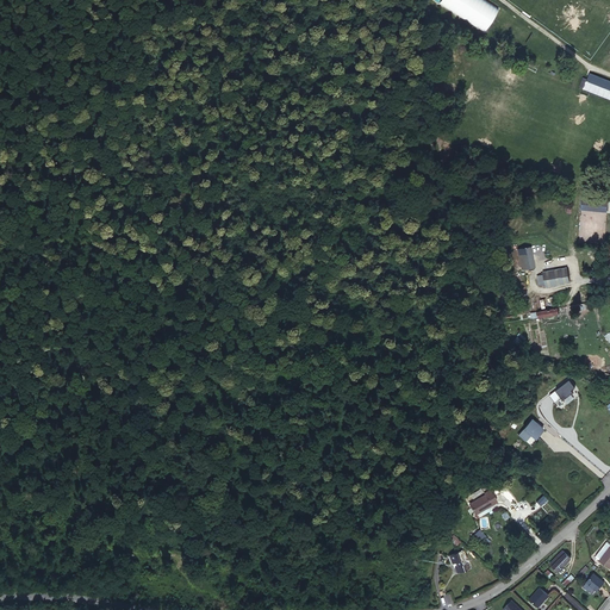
[(435,0),(484,31),(499,7),(489,0),(435,0)]
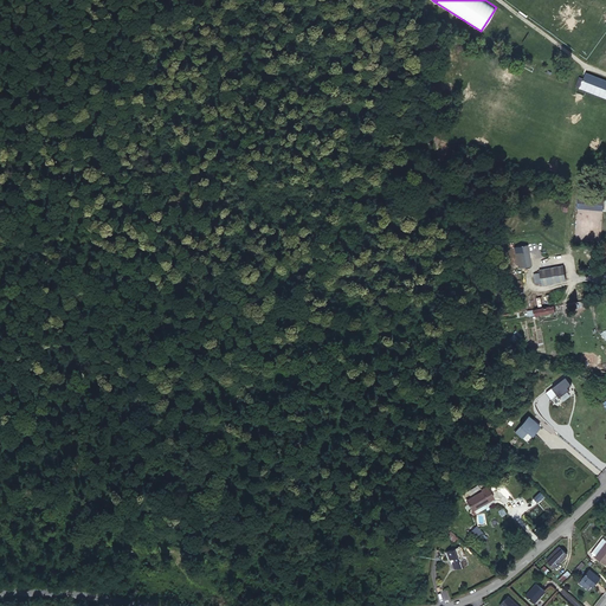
[(605,83),(586,76),(581,91),(605,101),(605,83)]
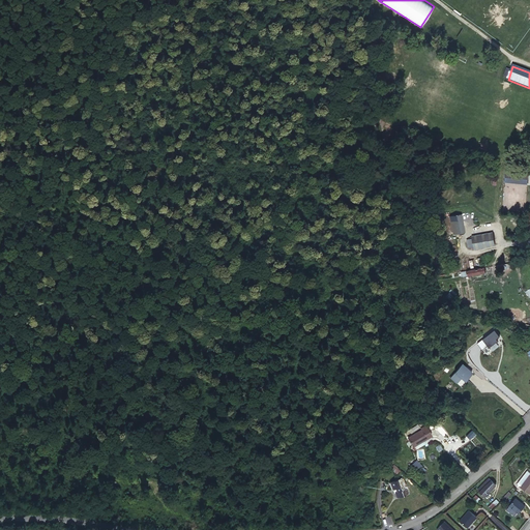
[(527,175),(505,174),(504,181),(527,182),(527,175)]
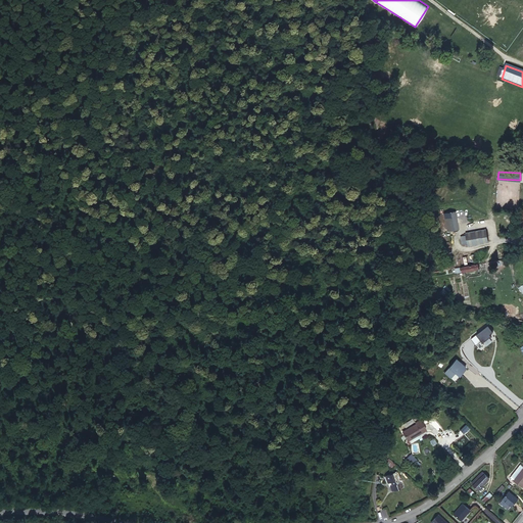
[(458,229),(455,210),(443,212),(446,231),(458,229)]
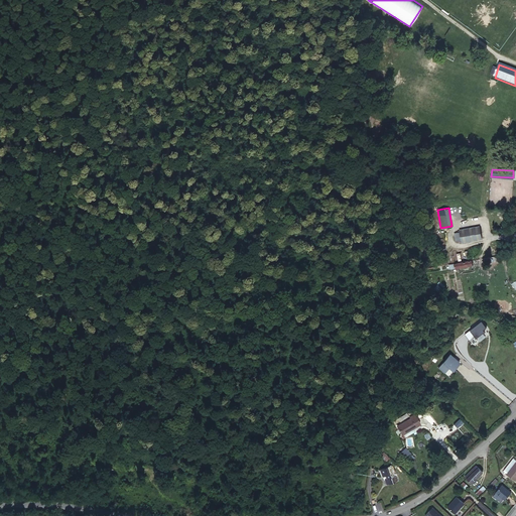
[(480,228),(459,231),(459,232),(461,241),(461,242),(482,239),(480,228)]
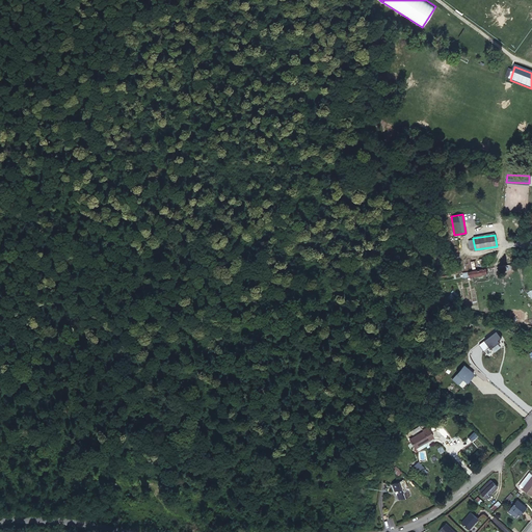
[(501,337),(497,330),(479,344),(484,350),(489,346),(491,348),(500,341),(498,339),(501,337)]
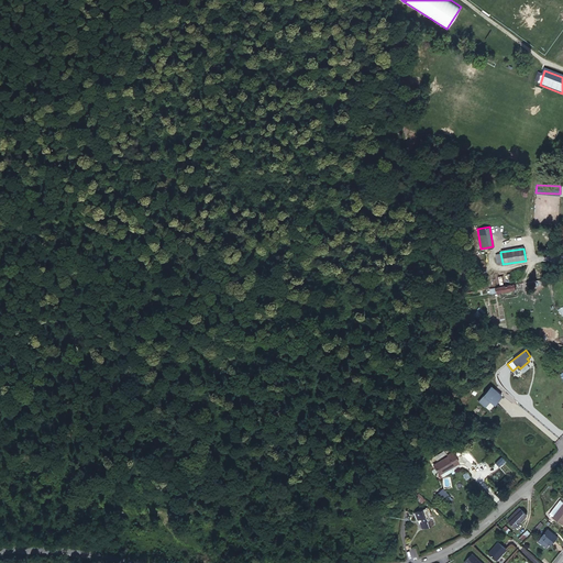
[(495,403),(501,396),(490,386),(485,392),(486,393),(478,401),(485,407),(492,399),(495,403)]
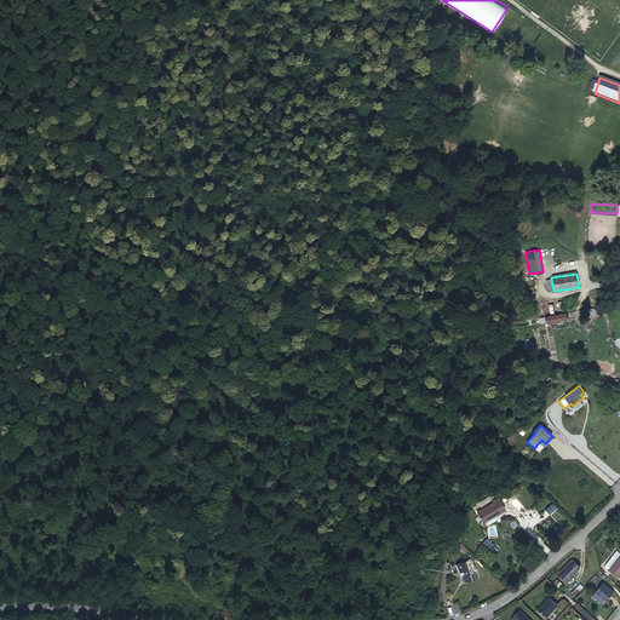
[(492,505),(476,515),(482,524),(503,511),(495,500),(491,503),(492,505)]
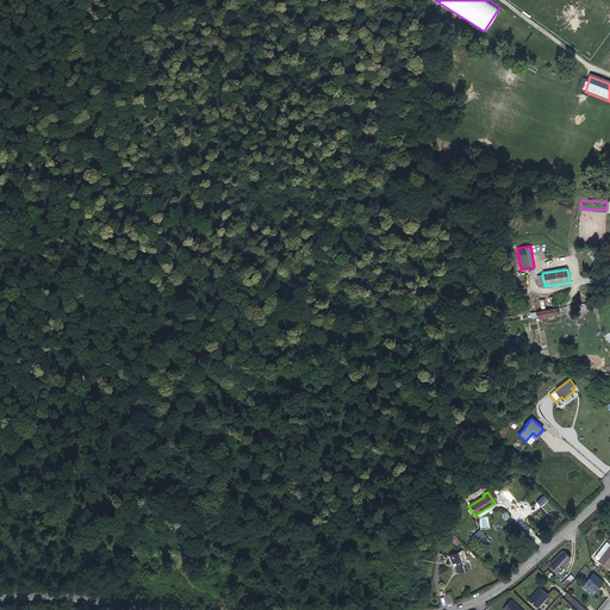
[(542,496),(536,503),(540,506),(546,499),(542,496)]
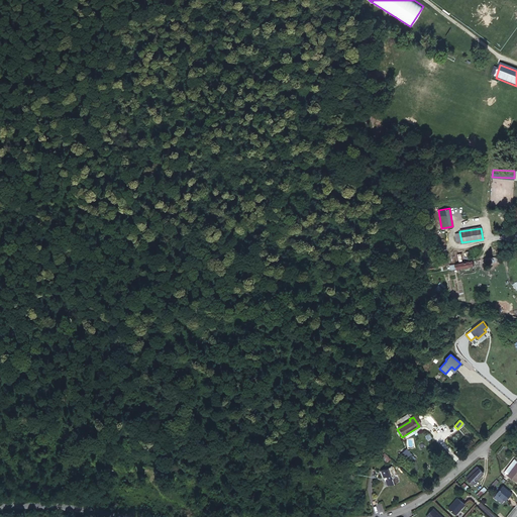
[(406,448),(402,452),(408,457),(412,453),(406,448)]
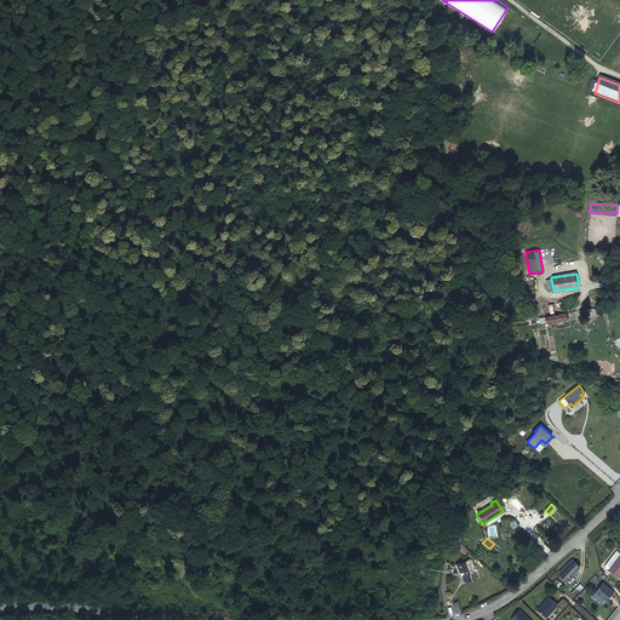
[(619,568),(619,550),(606,566),(616,574),(619,568)]
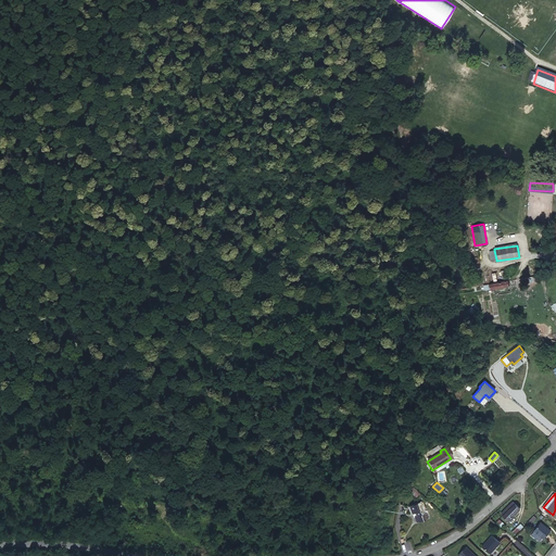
[(425,518),(419,500),(409,503),(411,510),(413,509),(415,515),(413,516),(414,521),(425,518)]
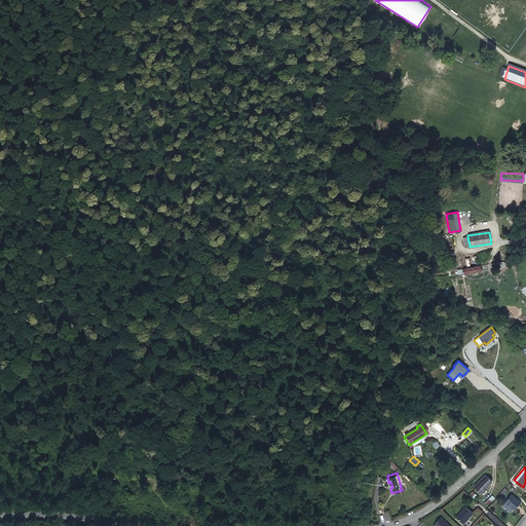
[(484,474),(480,478),(486,483),(490,479),(484,474)]
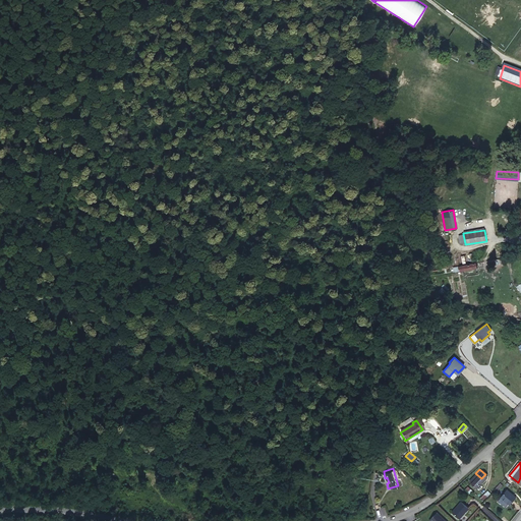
[(481,478),(475,473),(468,480),(474,486),(481,478)]
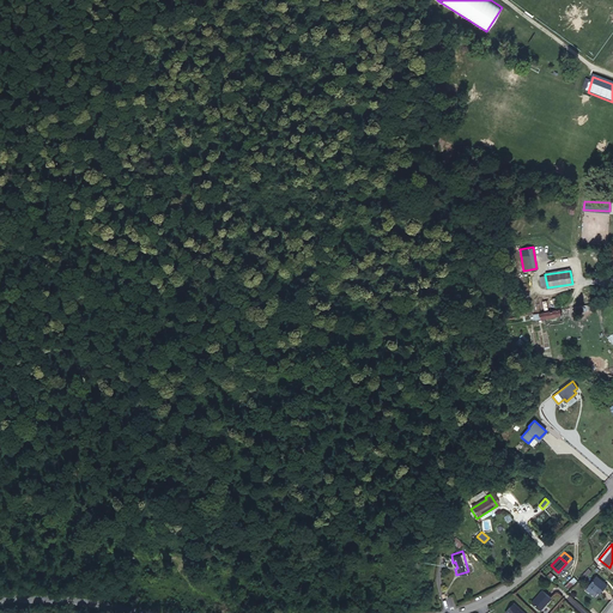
[(604,583),(594,574),(587,583),(592,588),(596,592),(604,583)]
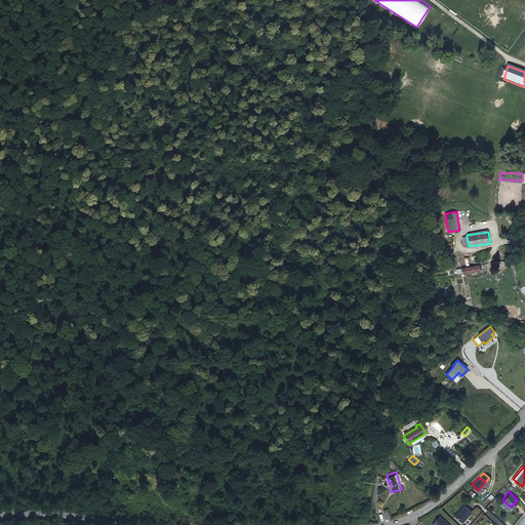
[(471,508),(462,501),(453,513),(461,520),(471,508)]
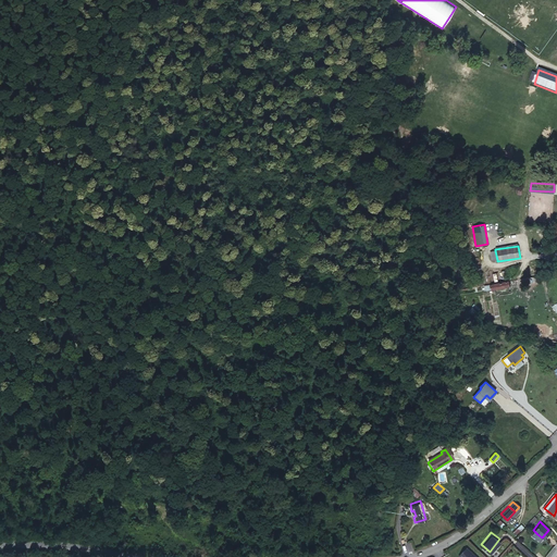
[(461,545),(455,554),(457,556),(475,556),(474,556),(461,545)]
